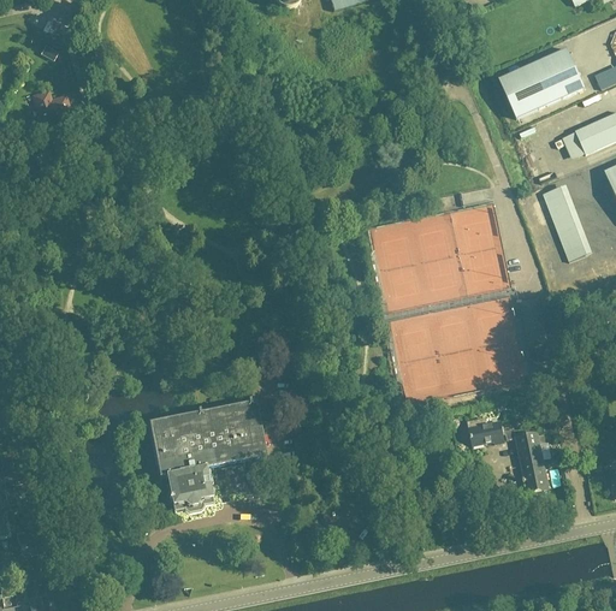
[(330,0),(333,10),(368,0),(330,0)]
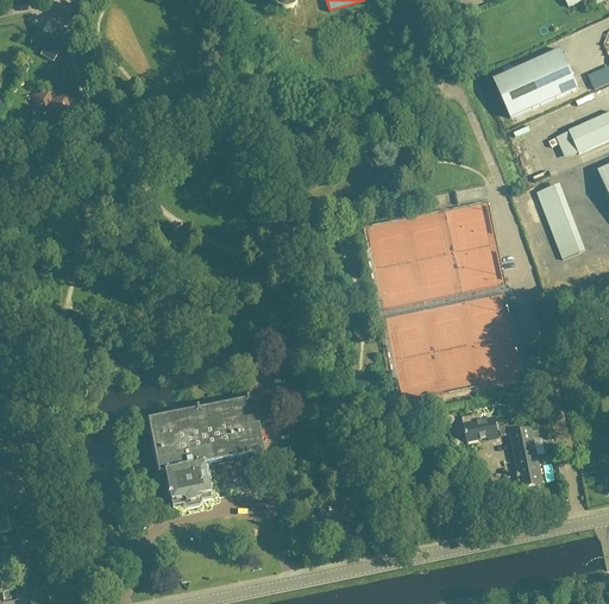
[(560,48),(493,77),(510,117),(578,86),(560,48)]
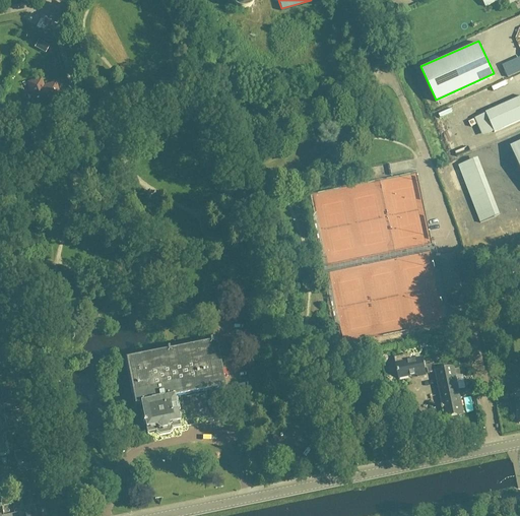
[(519,60),(505,68),(509,77),(519,71),(519,48),(515,51),(519,59),(519,60)]
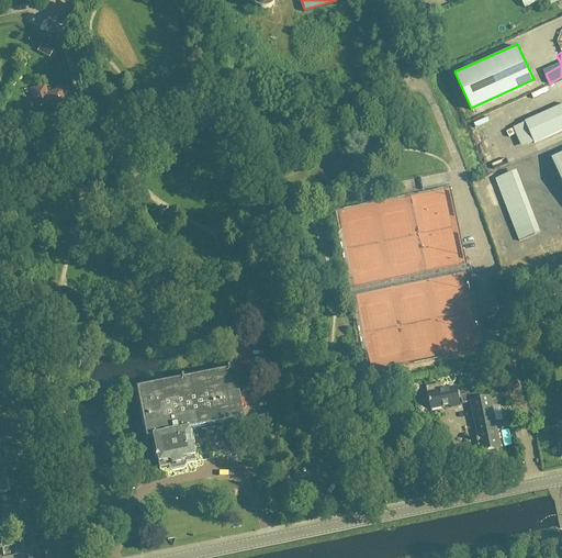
[(44,82),(32,87),(34,95),(33,95),(40,113),(66,104),(60,87),(47,91),(44,82)]
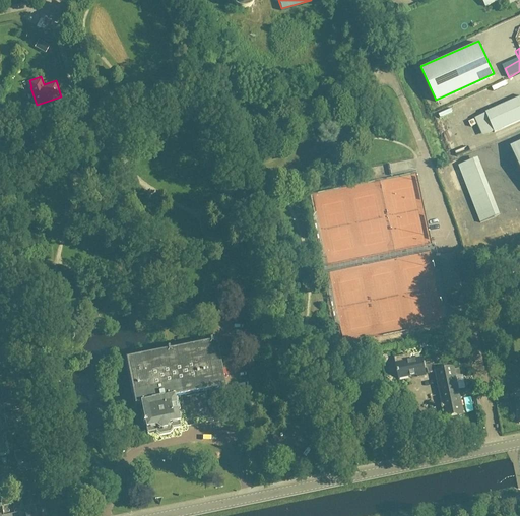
[(519,94),(485,110),(494,130),(519,117),(519,94)]
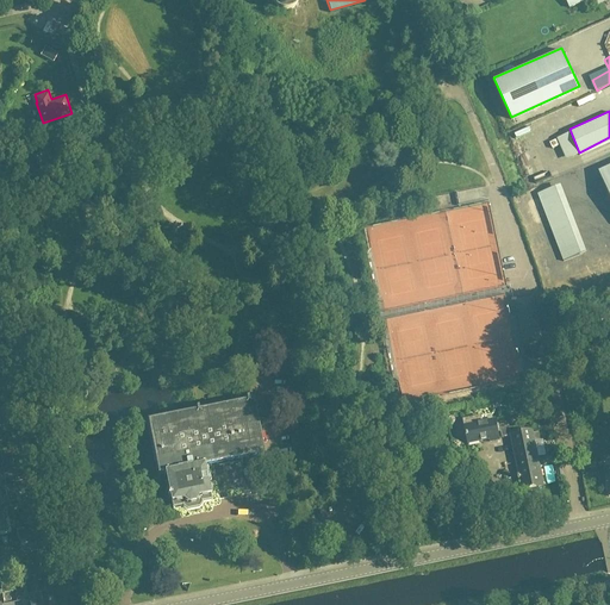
[(609,163),(598,169),(609,195),(609,163)]
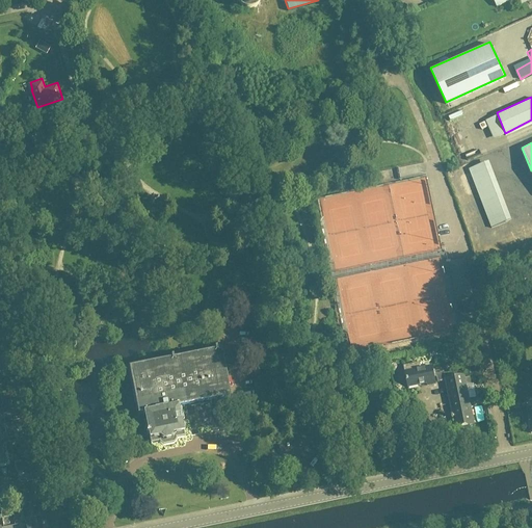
[(489,172),(484,160),(469,166),(473,178),(489,172)]
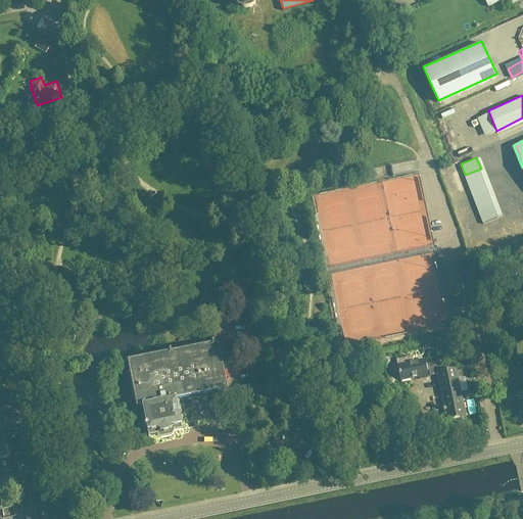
[(175,395),(226,385),(217,340),(127,359),(130,375),(132,386),(136,404),(142,403),(148,433),(156,431),(156,433),(159,435),(171,433),(173,429),(173,428),(181,426),(175,395)]
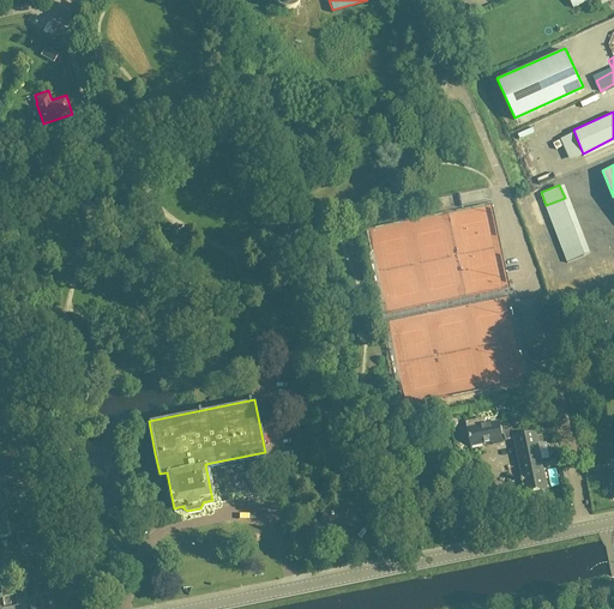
[(501,436),(500,427),(498,418),(485,421),(483,416),(467,418),(470,444),(493,439),(493,441),(503,439),(501,436)]
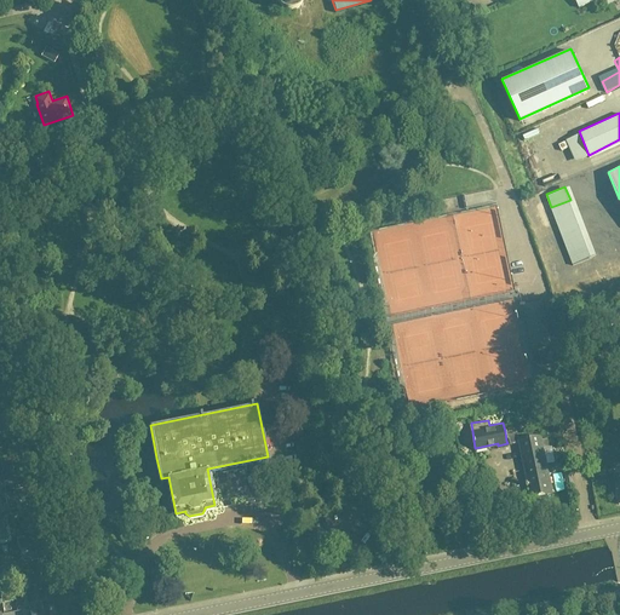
[(507,430),(510,441),(518,438),(516,429),(507,430)]
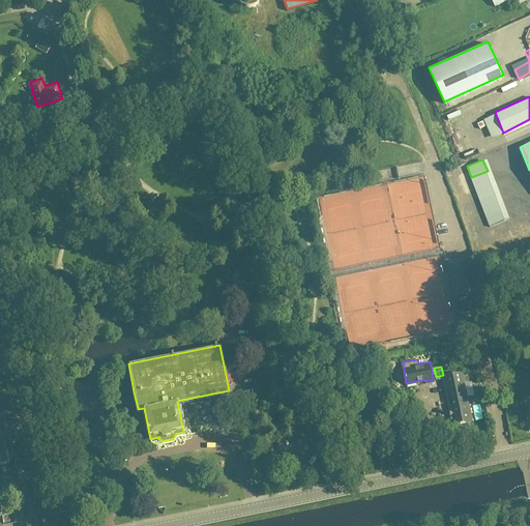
[(463,371),(462,371),(443,375),(452,422),(472,419),(463,371)]
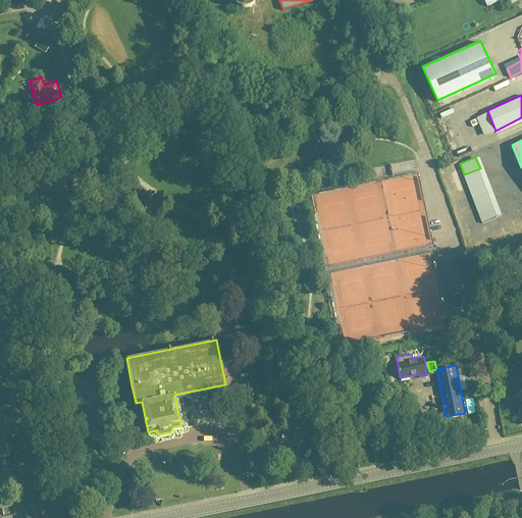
[(8,386),(0,387),(0,398),(10,396),(8,386)]
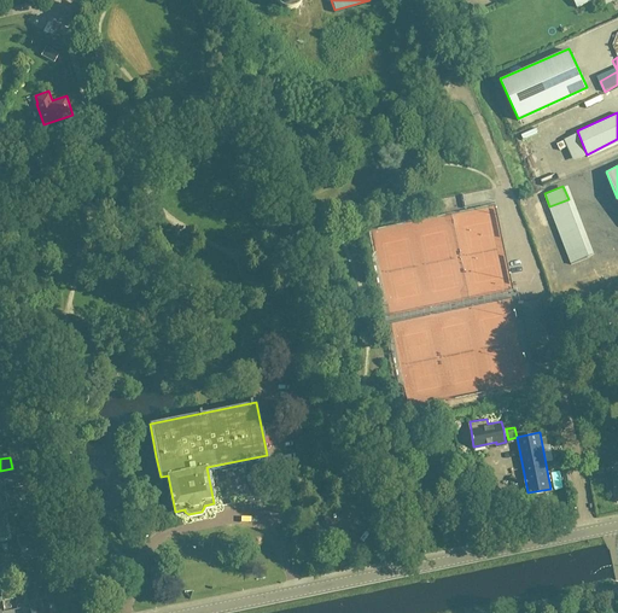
[(16,497),(6,494),(6,489),(0,490),(0,507),(17,503),(16,497)]
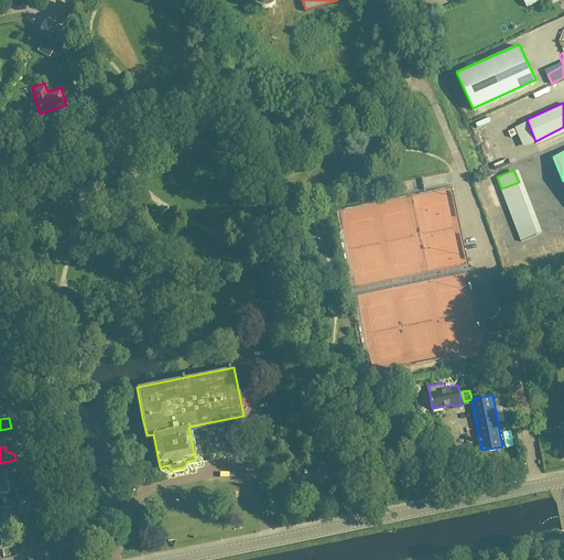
[(21,486),(14,487),(17,498),(31,495),(40,494),(38,487),(36,487),(25,490),(22,491),(21,486)]
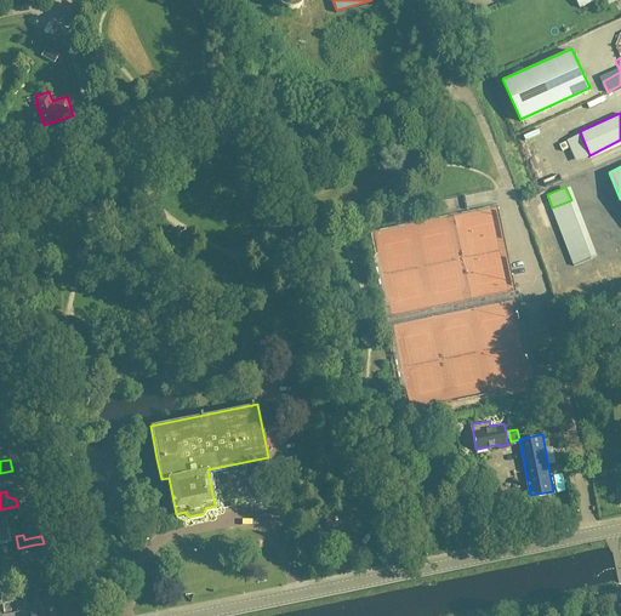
[(44,543),(34,545),(36,555),(46,554),(44,543)]
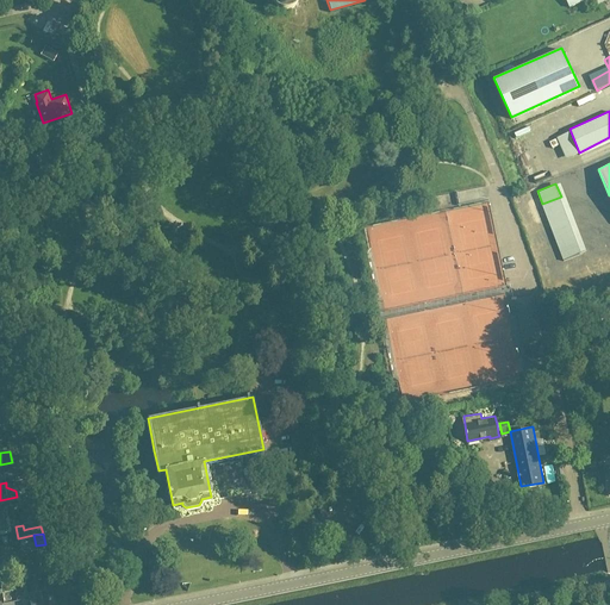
[(49,565),(45,544),(36,546),(41,566),(49,565)]
